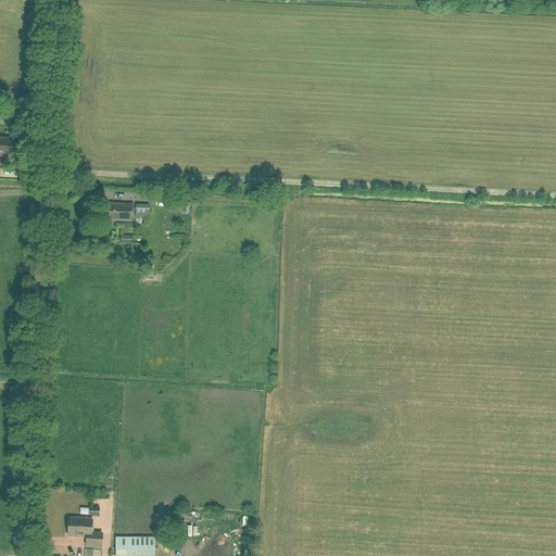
[(0,156),(13,158),(14,139),(0,138),(0,156)]
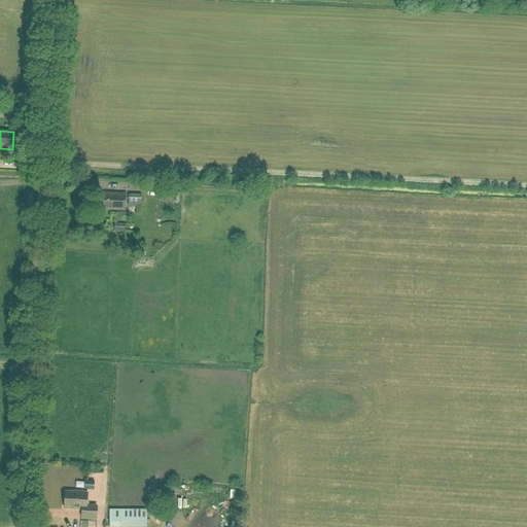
[(125,211),(126,194),(99,192),(98,210),(125,211)]
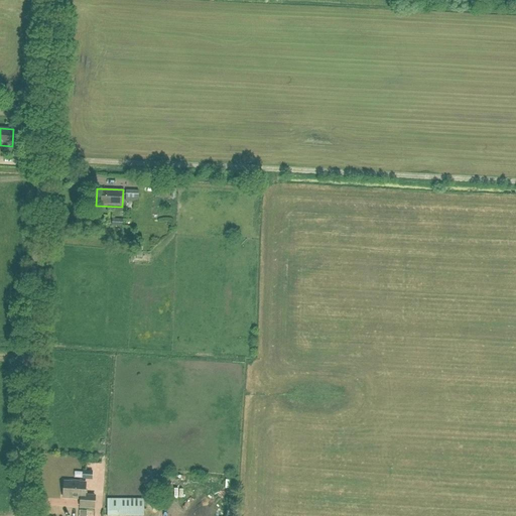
[(126,190),(126,203),(136,203),(136,191),(126,190)]
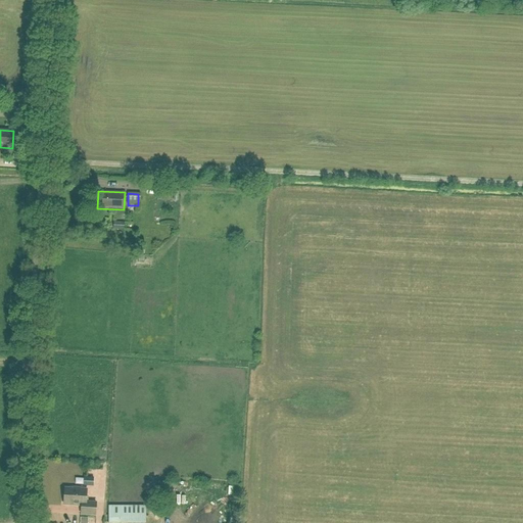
[(125,220),(125,211),(113,210),(113,219),(125,220)]
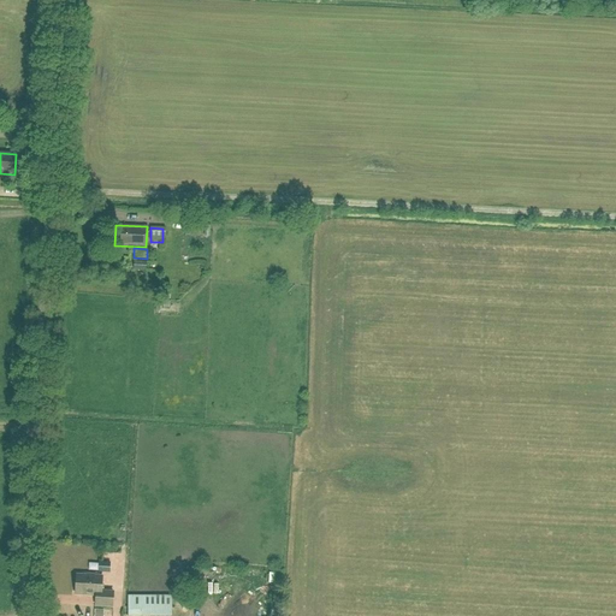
[(87,576),(76,576),(75,594),(95,596),(95,606),(112,606),(113,591),(101,591),(102,578),(94,576),(94,575),(87,575),(87,576)]
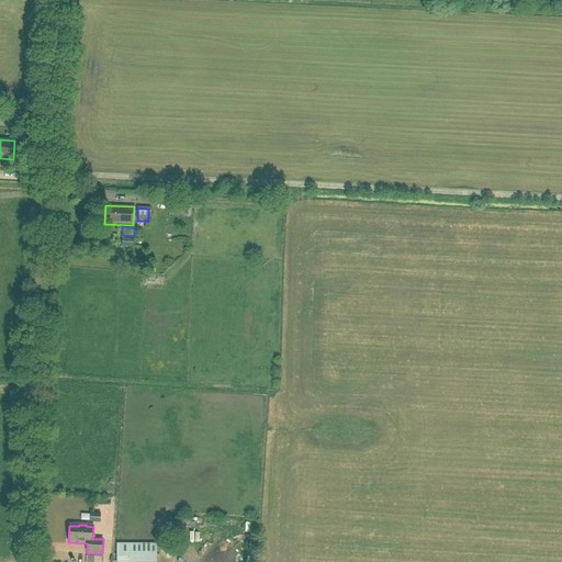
[(224,542),(228,546),(235,538),(232,535),(224,542)]
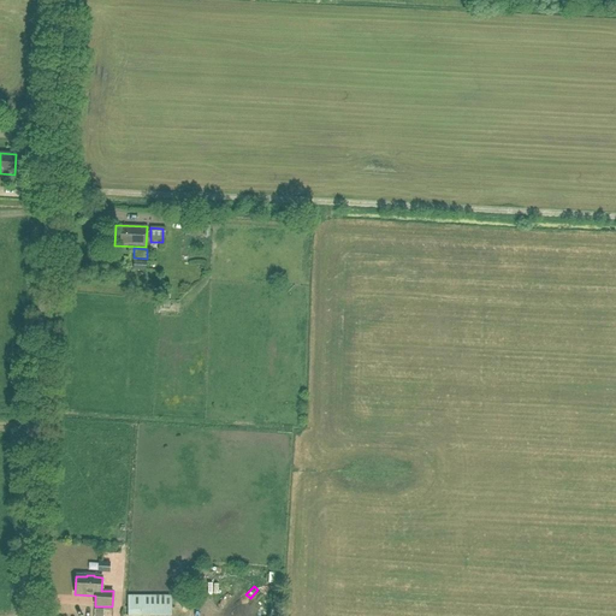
[(171,615),(172,596),(126,596),(126,615),(171,615)]
